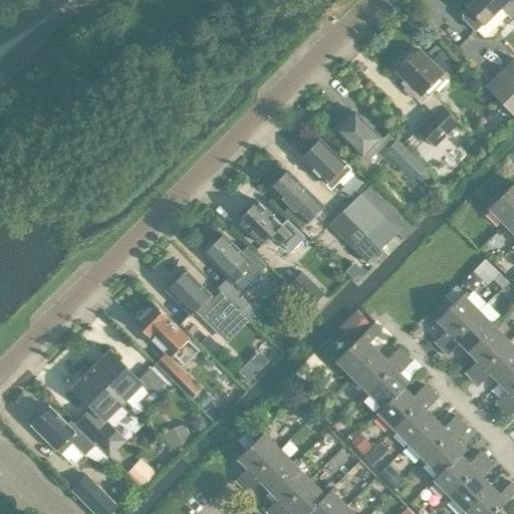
[(513,14),(513,3),(510,0),(467,0),(464,4),(467,6),(467,7),(468,8),(462,14),(462,18),(475,31),(483,23),(501,6),(512,17),(513,14)]
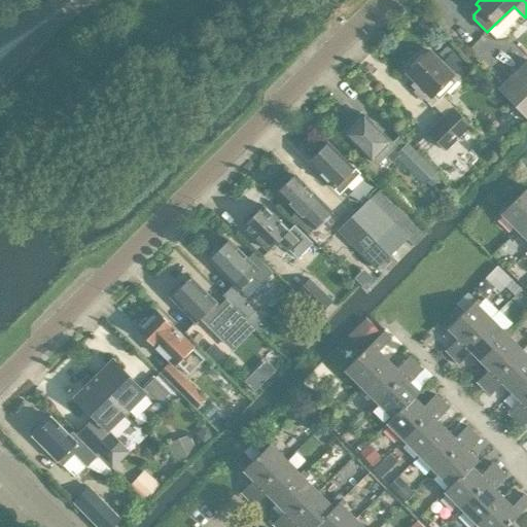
[(418,62),(407,73),(416,82),(413,85),(432,104),(457,79),(429,50),(427,53),(424,53),(418,59),(418,62)]
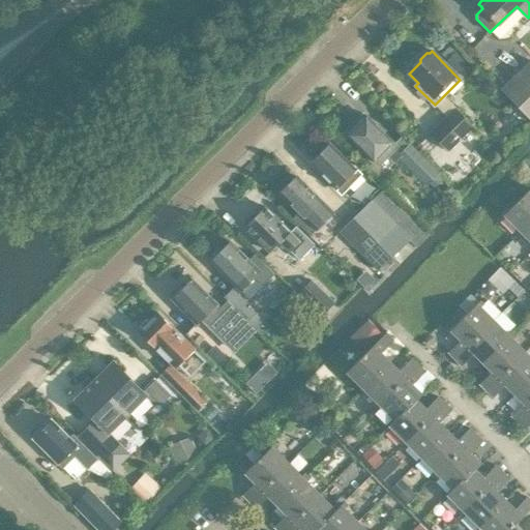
[(529,60),(501,90),(529,119),(529,60)]
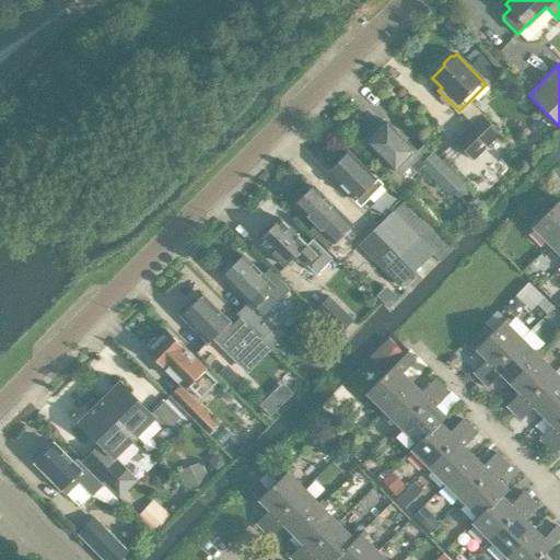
[(486,172),(501,156),(489,144),(499,133),(480,115),(454,140),(486,172)]
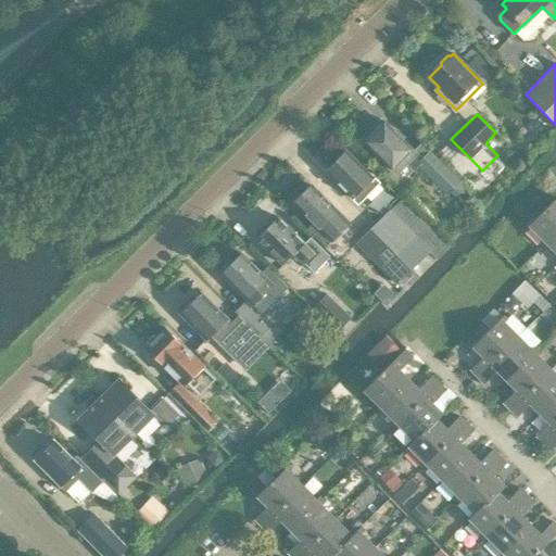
[(422,158),(417,152),(415,153),(380,118),(362,138),(396,173),(406,163),(414,171),(419,166),(447,194),(460,181),(429,151),(422,158)]
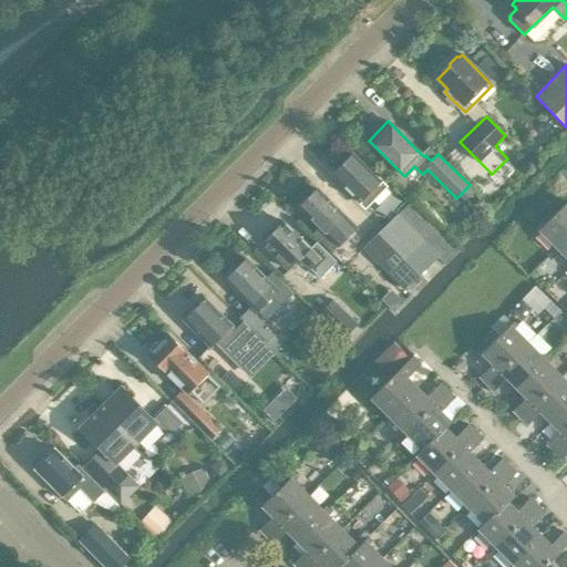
[(384,187),(352,155),(333,174),(366,206),(384,187)]
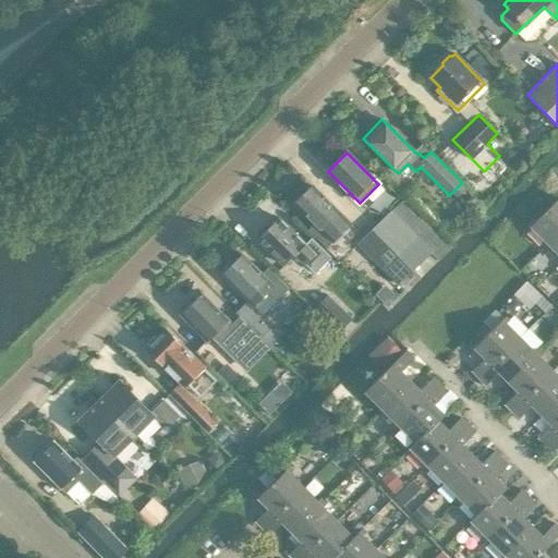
[(295,202),(294,203),(332,241),(350,223),(312,185),(305,193),(301,194),(296,198),(295,202)]
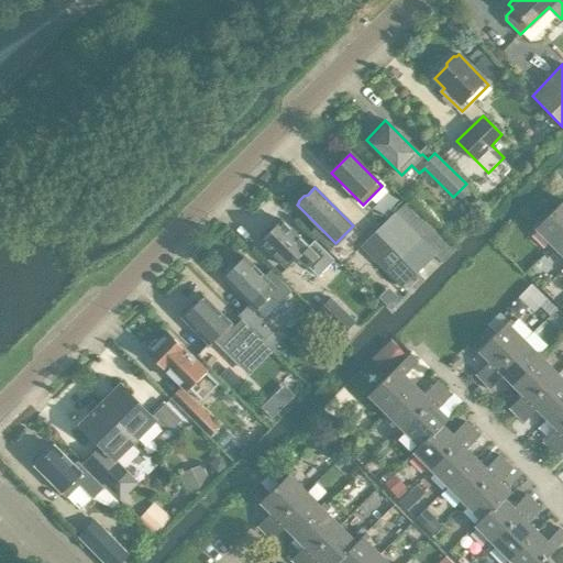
[(562,200),(536,228),(553,245),(562,235),(562,200)]
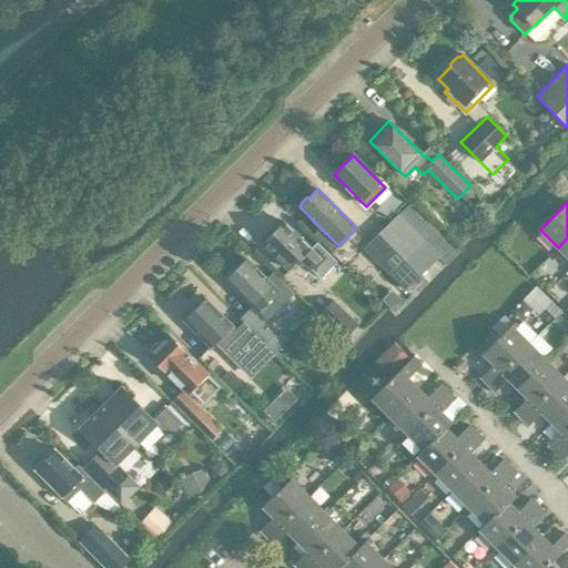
[(409,203),(378,234),(419,275),(438,257),(446,265),(459,252),(409,203)]
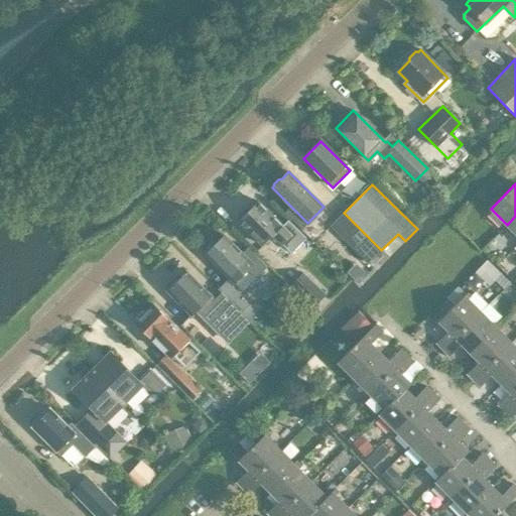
[(306,237),(288,219),(282,225),(258,202),(248,211),(246,209),(238,217),(240,220),(238,221),(262,245),(272,235),(291,253),(306,237)]
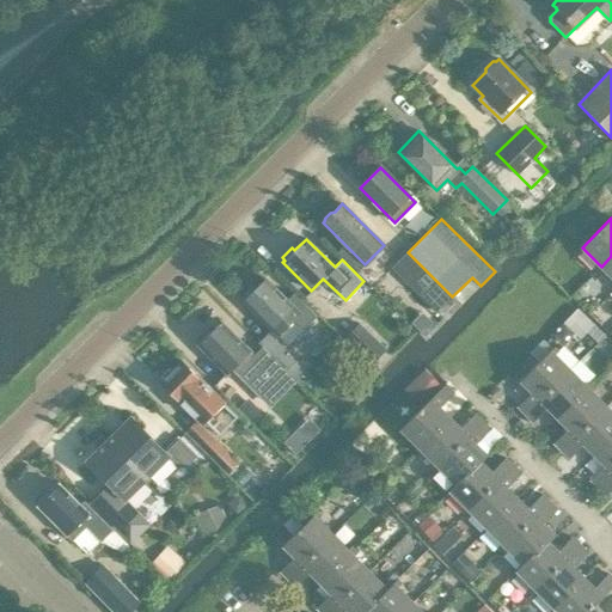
[(392,268),(436,312),(452,297),(408,252),(392,268)]
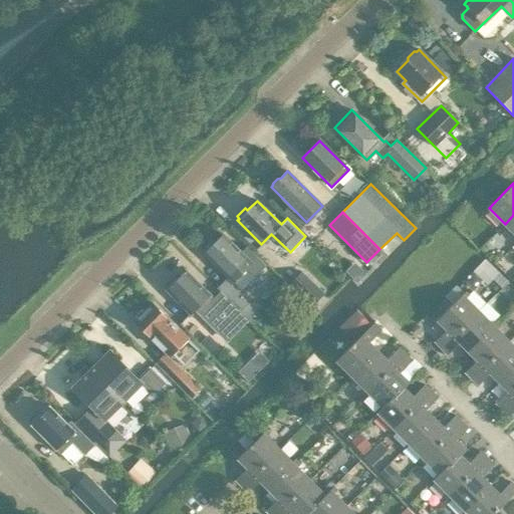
[(513,215),(505,224),(513,233),(513,215)]
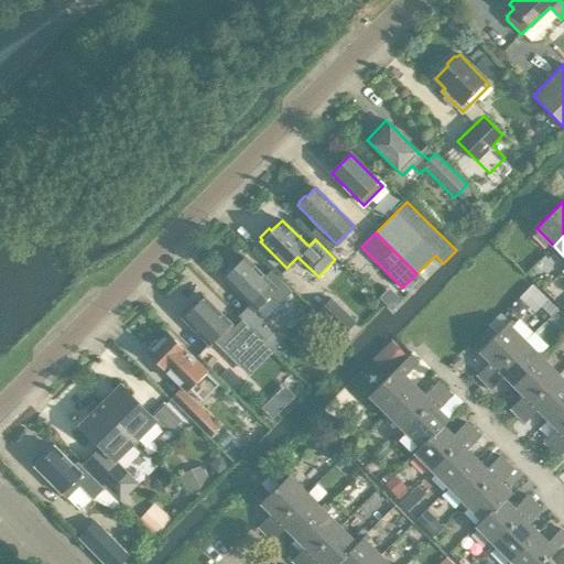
[(292,291),(271,270),(264,277),(243,257),(235,266),(231,264),(225,271),(226,274),(224,277),(251,304),(263,291),(268,296),(278,305),(292,291)]
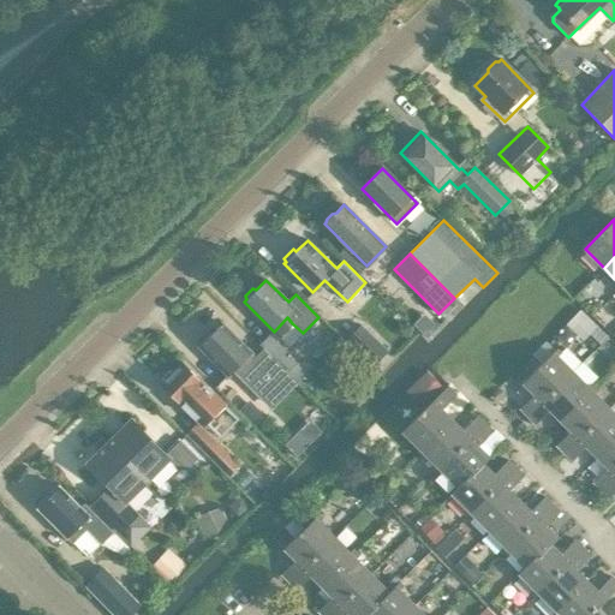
[(297,382),(287,372),(263,348),(255,357),(222,323),(212,333),(209,330),(199,340),(202,344),(199,346),(228,376),(243,362),(255,374),(248,381),(273,406),(297,382)]
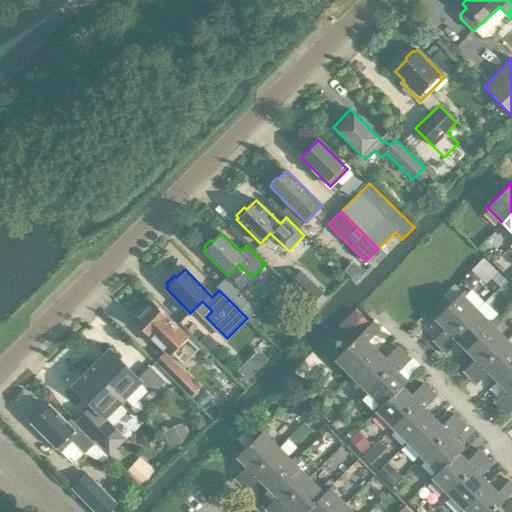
[(322,292),(300,271),(289,282),(311,303),(322,292)]
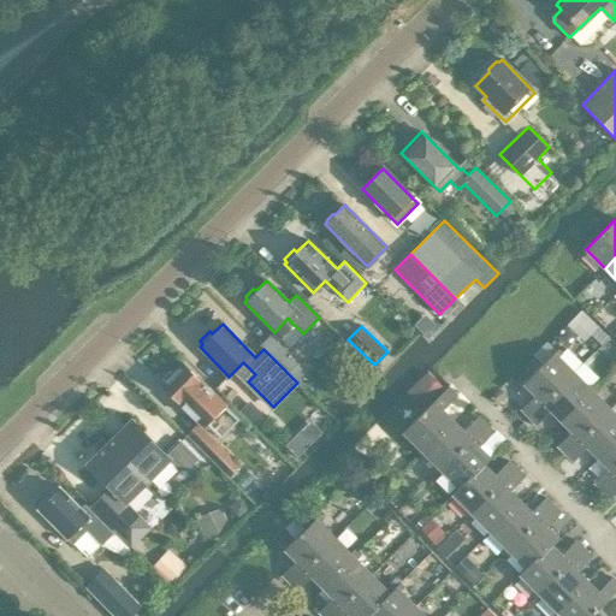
[(260,345),(264,349),(288,373),(298,363),(270,335),(260,345)]
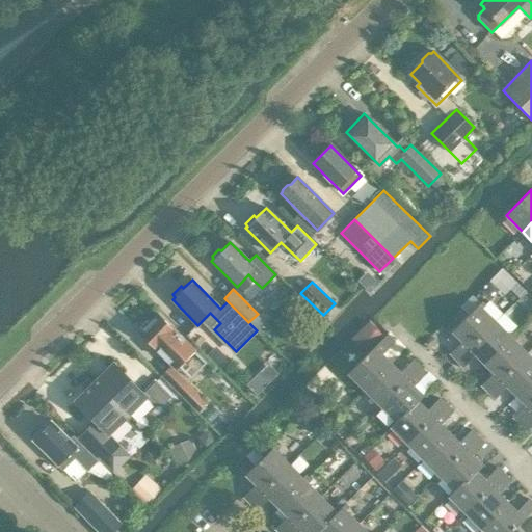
[(479,304),(455,328),(452,330),(462,341),(450,353),(456,361),(496,321),(479,304)]
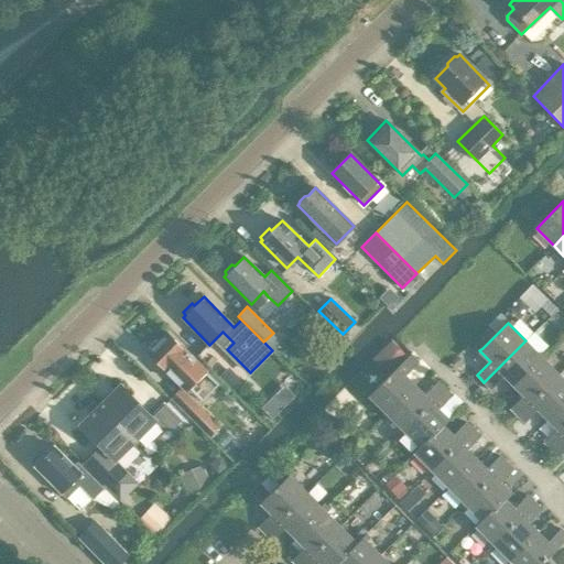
[(205,370),(195,359),(167,332),(159,342),(155,339),(148,347),(150,349),(148,353),(185,390),(187,388),(205,370)]
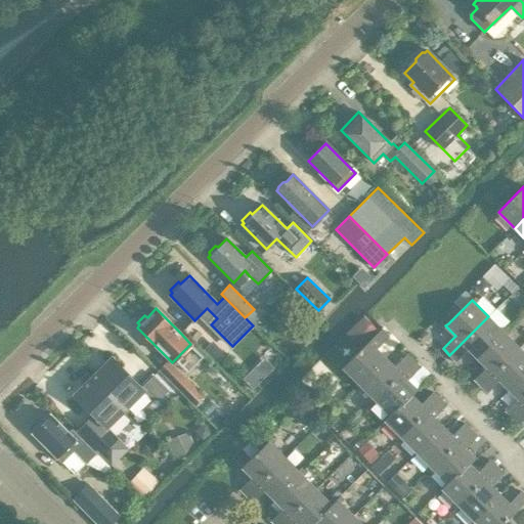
[(469,349),(477,358),(504,332),(488,316),(449,355),(456,361),(469,349)]
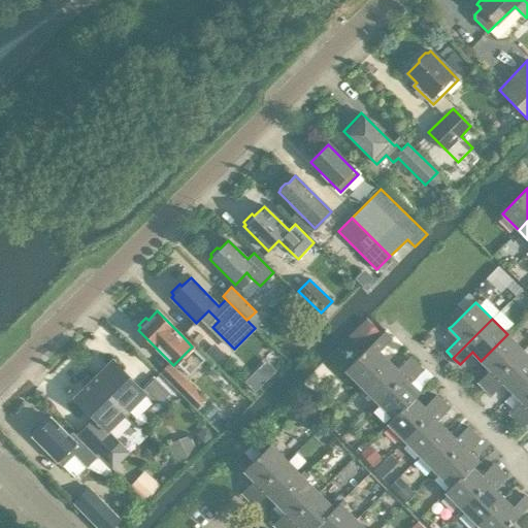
[(362,387),(388,361),(378,352),(391,339),(384,332),(345,370),(362,387)]
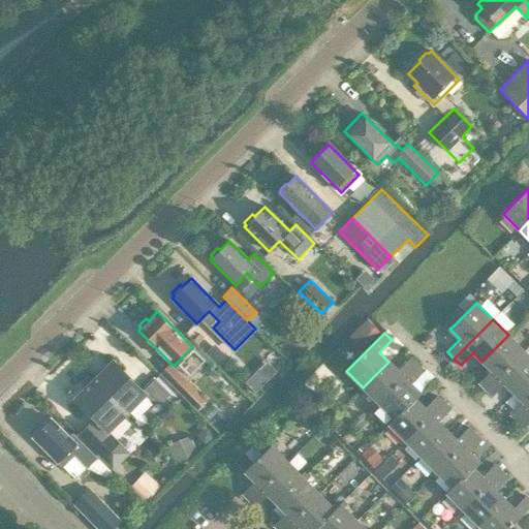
[(478,383),(486,390),(524,351),(508,335),(481,362),(491,371),(478,383)]
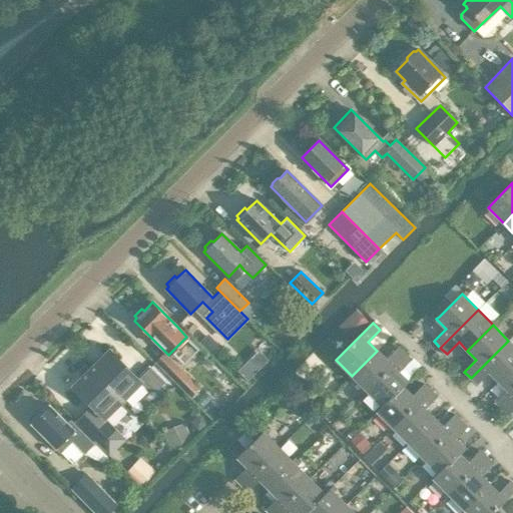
[(512,366),(512,345),(508,341),(471,378),(477,385),(489,373),(498,382),(512,366)]
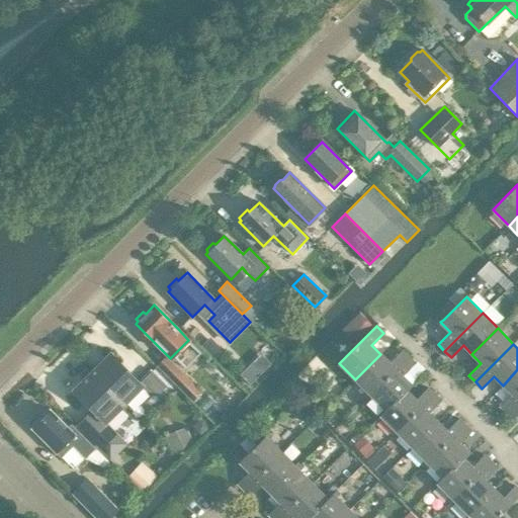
[(370,395),(408,357),(402,351),(390,363),(380,354),(355,379),(370,395)]
